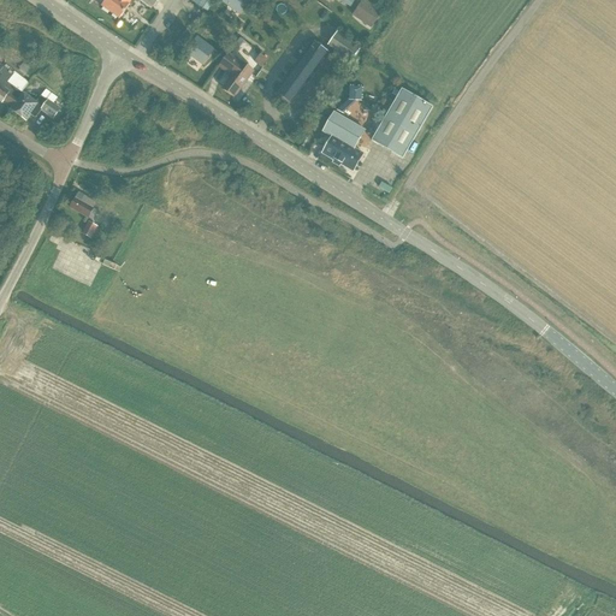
[(105,0),(101,6),(119,19),(132,0),(105,0)]
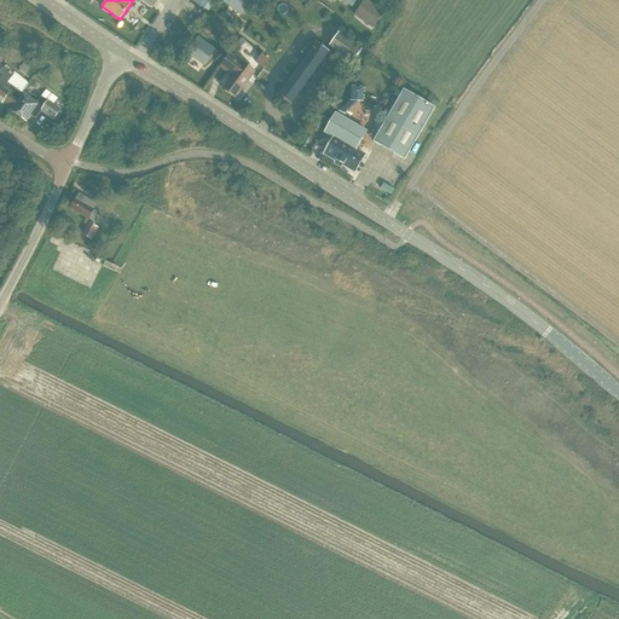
[(206,0),(202,0),(198,7),(208,12),(213,5),(206,0)]
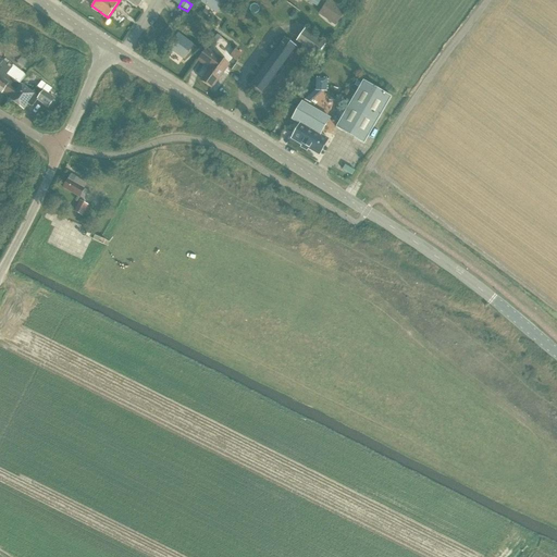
[(201,0),(201,1),(207,5),(210,1),(212,3),(211,8),(218,12),(226,0),(201,0)]
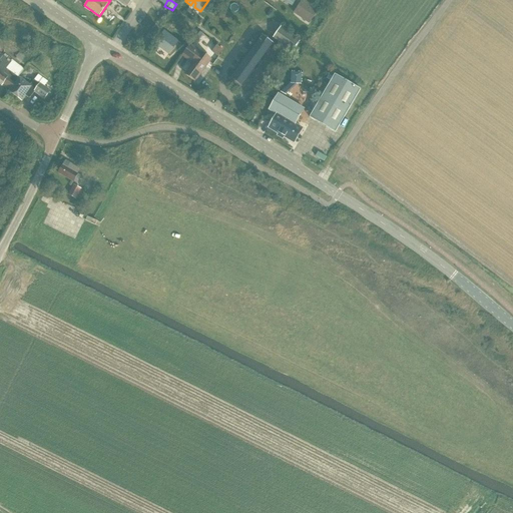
[(304,0),(294,13),(300,17),(302,14),(311,21),(318,11),(304,0)]
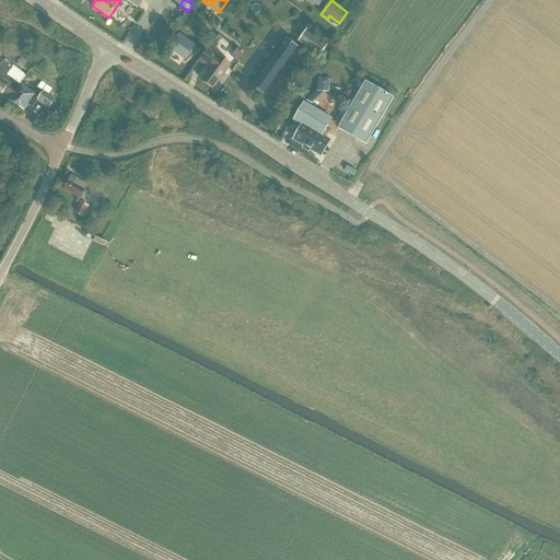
[(305,30),(298,42),(319,57),(328,44),(305,30)]
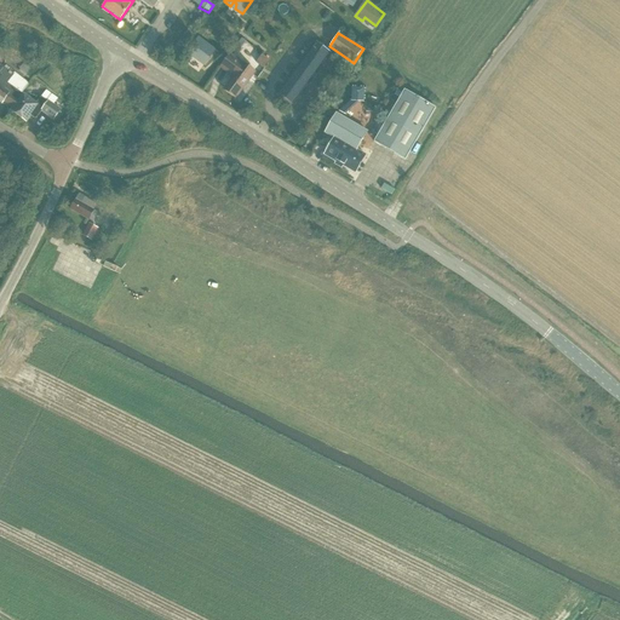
[(199,38),(187,53),(193,57),(196,53),(199,56),(196,61),(204,65),(207,61),(216,50),(199,38)]
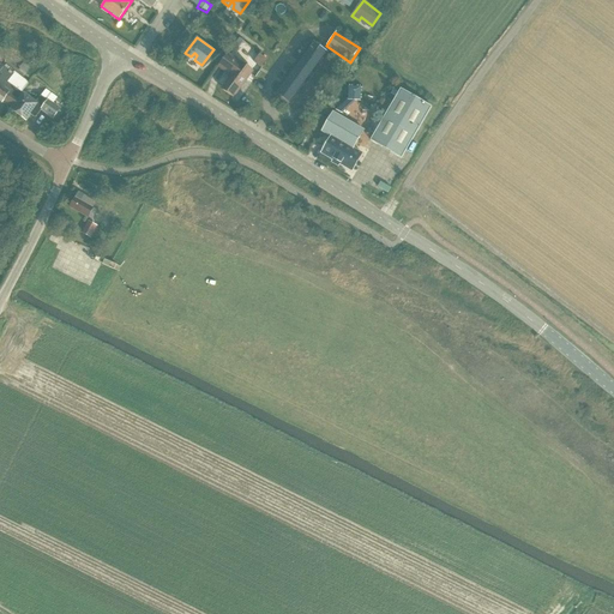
[(294,66),(275,92),(290,104),(301,90),(307,95),(326,71),(320,66),(329,53),(312,40),(294,66)]
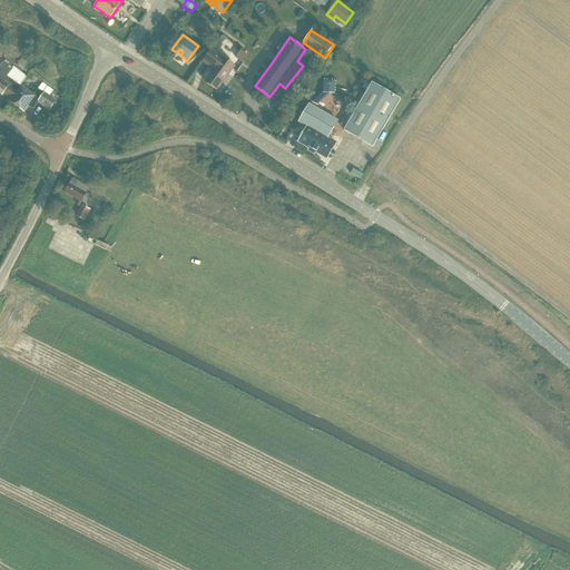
[(213,70),(205,81),(216,89),(232,67),(209,51),(202,62),(213,70)]
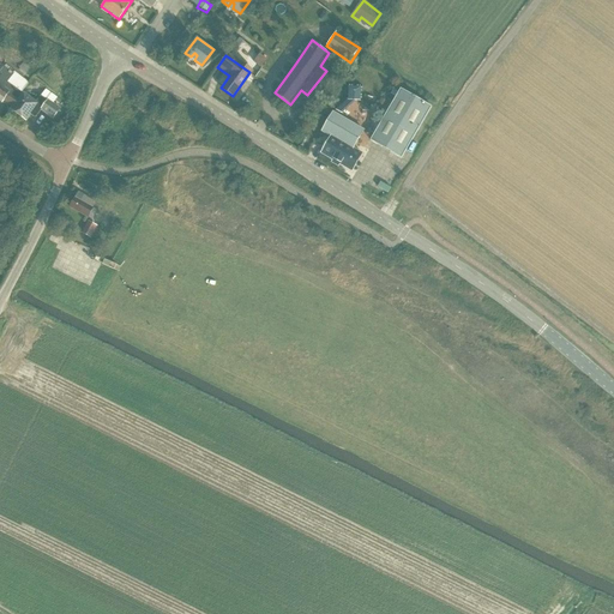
[(0,100),(2,102),(4,100),(13,107),(23,92),(22,91),(28,83),(26,82),(26,80),(16,72),(5,64),(0,71),(0,100)]
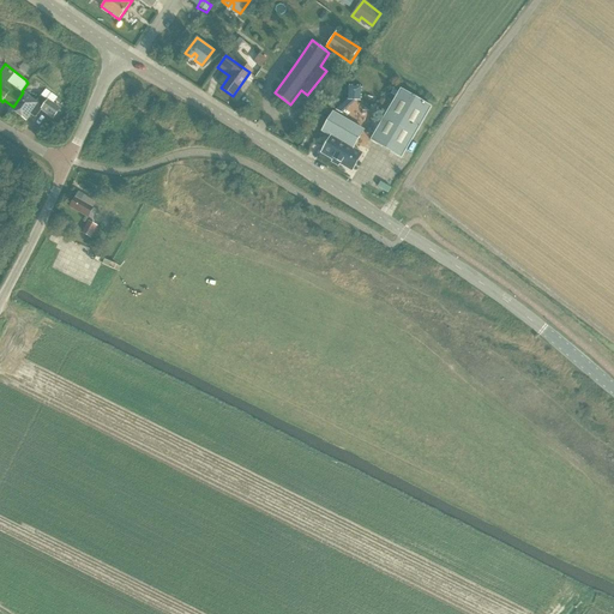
[(348,86),(348,101),(360,101),(360,98),(361,98),(361,96),(360,96),(360,92),(361,92),(361,89),(360,89),(360,86),(356,86),(356,88),(351,88),(351,85),(349,85),(349,88),(348,86)]
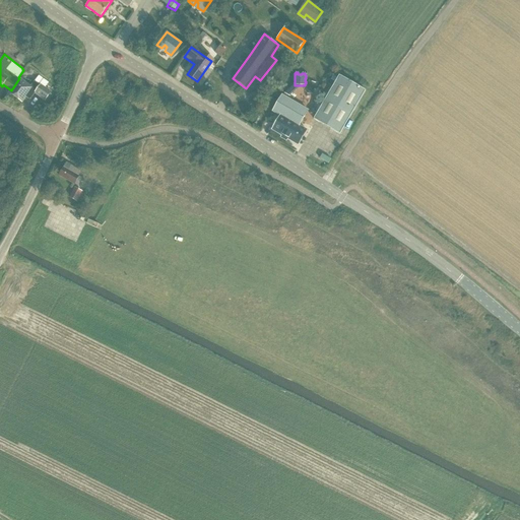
[(333,76),(331,80),(335,82),(314,119),(340,134),(366,90),(339,75),(337,78),(333,76)]
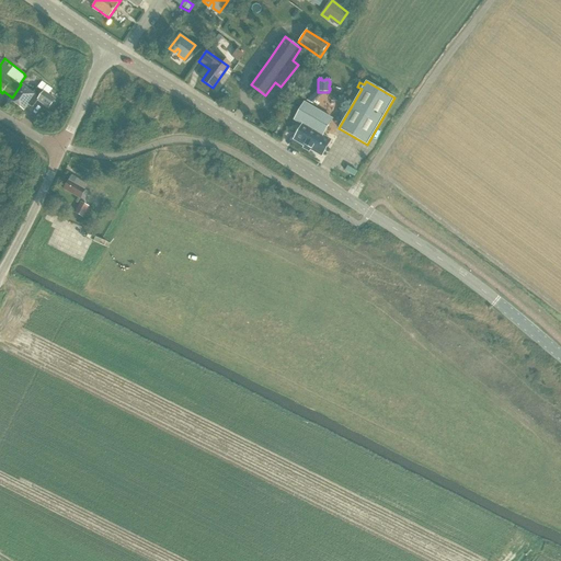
[(43,82),(38,88),(44,92),(45,91),(49,94),(53,89),(43,82)]
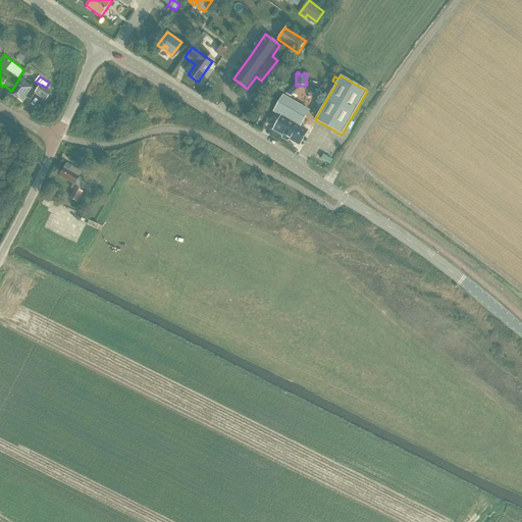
[(11,91),(10,93),(22,103),(28,97),(32,100),(37,94),(46,100),(52,92),(46,88),(42,85),(41,86),(36,82),(32,87),(19,79),(11,91)]
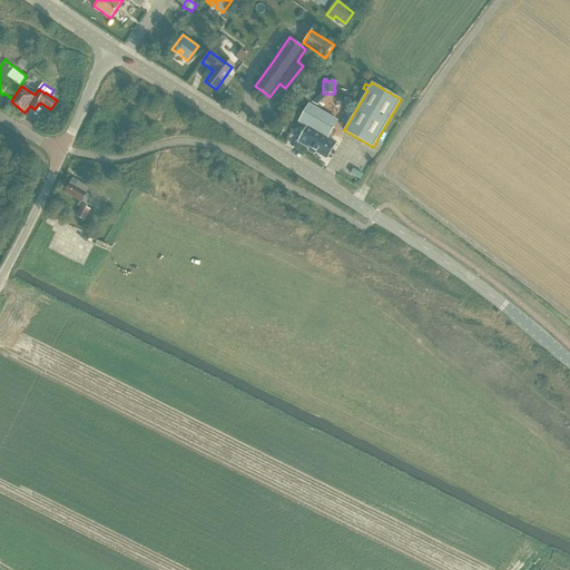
[(326,159),(336,143),(328,137),(337,120),(310,105),(300,121),(298,121),(307,127),(298,143),(310,150),(314,153),(326,159)]
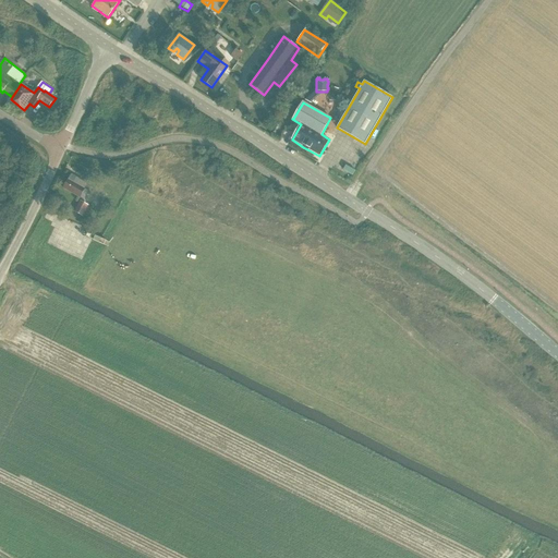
[(69,179),(63,189),(69,192),(80,198),(83,199),(87,192),(84,190),(87,184),(71,176),(69,179)]
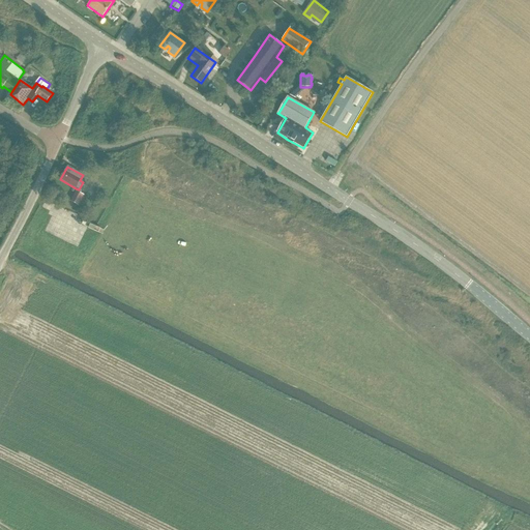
All buildings are outlined.
